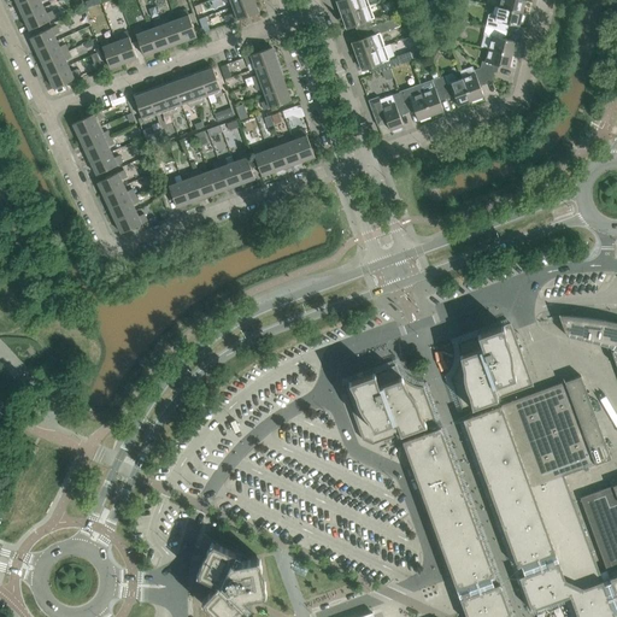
[(19,10),(23,17),(45,7),(41,1),(43,0),(27,0),(17,5),(19,10)]
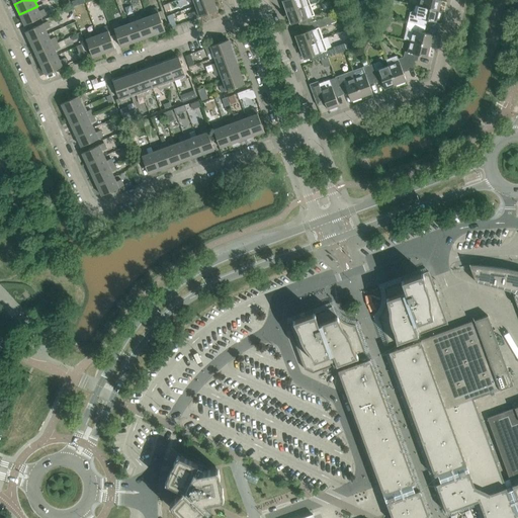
[(197,10),(192,12),(194,18),(200,16),(218,10),(213,0),(210,0),(195,6),(197,10)]
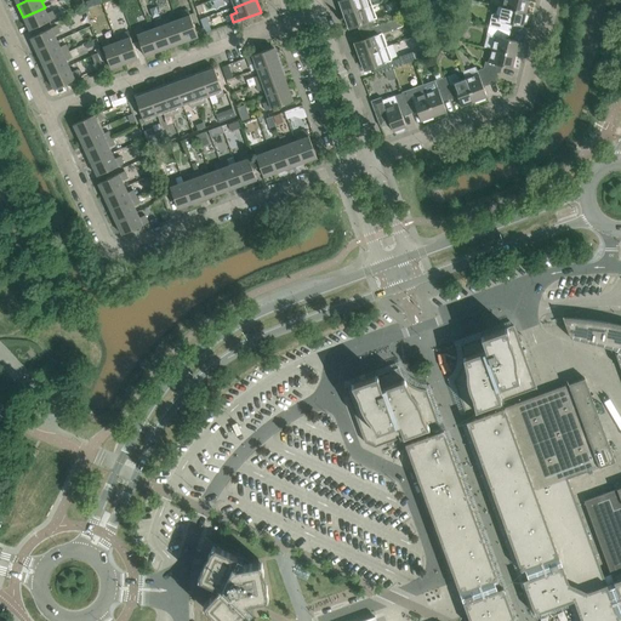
[(341,0),(340,1),(345,15),(371,5),(369,0),(341,0)]
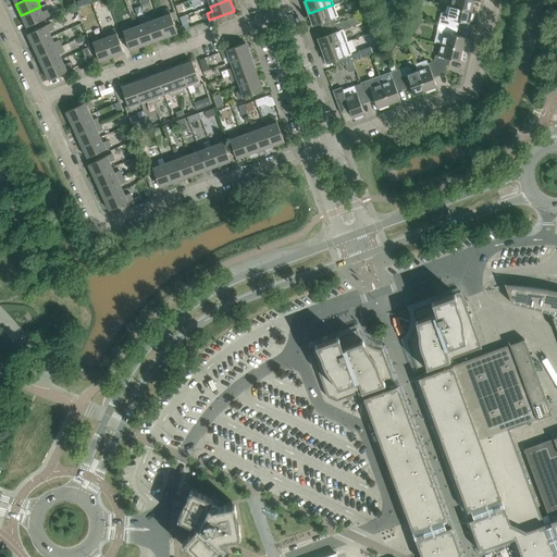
[(450,7),(471,12),(473,0),(450,0),(452,0),(450,7)]
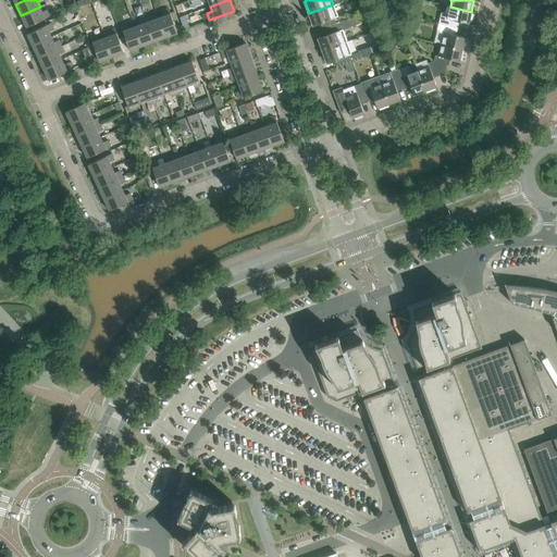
[(324,21),(326,27),(348,20),(346,12),(337,15),(333,4),(309,13),(313,25),(324,21)]
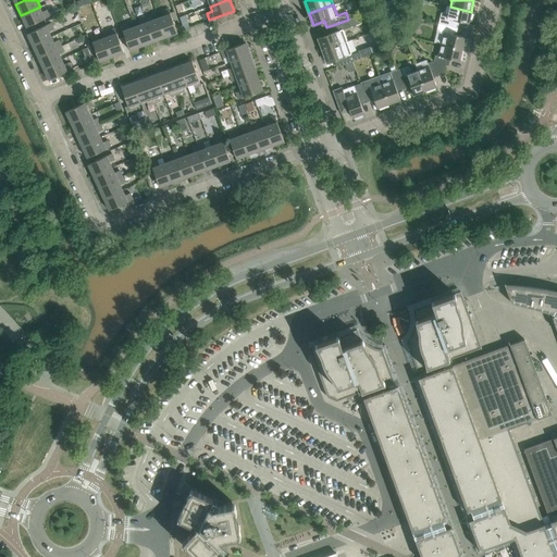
[(471,13),(471,12),(450,7),(447,5),(446,13),(444,12),(443,12),(442,13),(441,13),(441,14),(438,24),(455,27),(457,21),(468,24),(469,22),(471,22),(473,14),(471,13)]
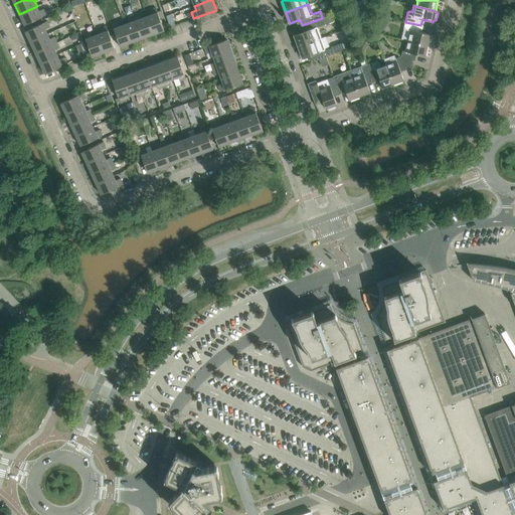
[(37,6),(19,14),(24,25),(46,15),(43,9),(39,11),(37,6)]
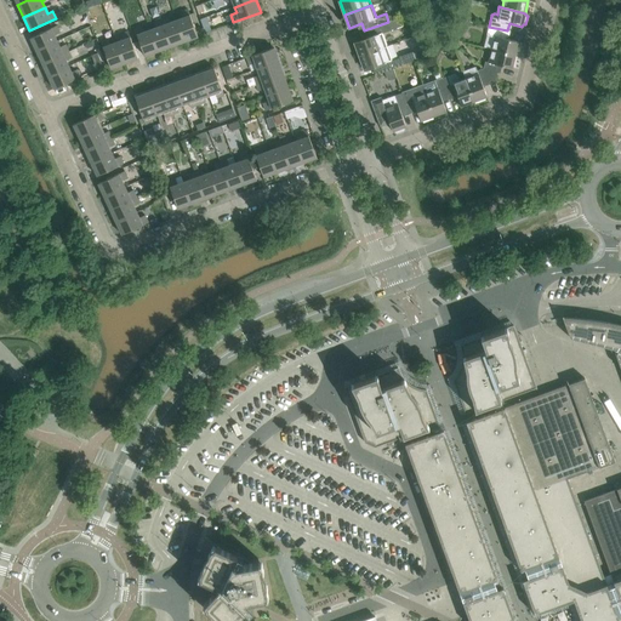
[(182,17),(177,20),(184,41),(198,36),(188,10),(181,12),(182,17)]
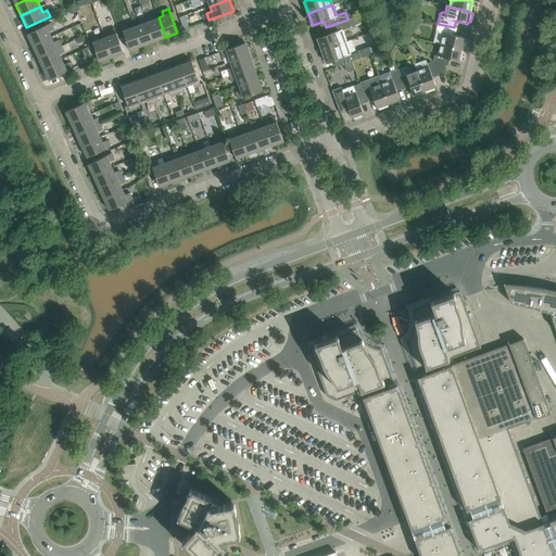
[(158,39),(165,37),(159,17),(152,20),(151,14),(144,17),(153,42),(159,40),(158,39)]
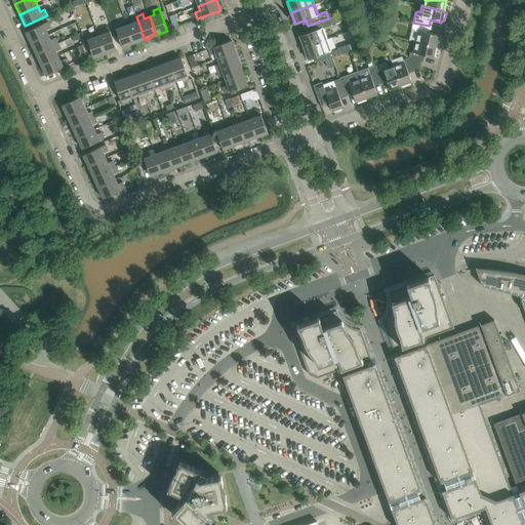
[(304,47),(327,39),(323,28),(344,21),(340,14),(328,18),(308,26),(311,32),(299,36),(304,47)]
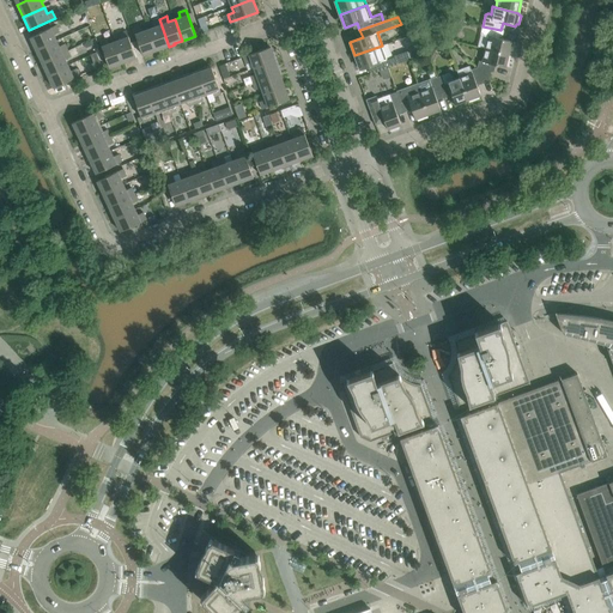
[(155,26),(149,29),(156,50),(164,48),(169,47),(159,19),(152,22),(155,26)]
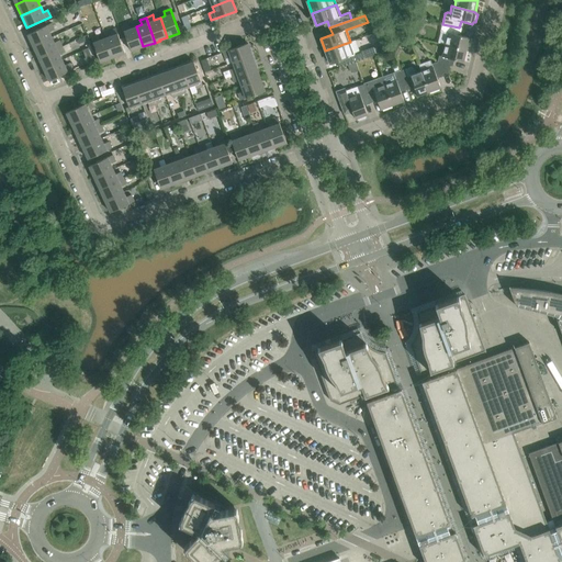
[(27,34),(33,45),(52,36),(49,32),(54,30),(52,23),(27,34)]
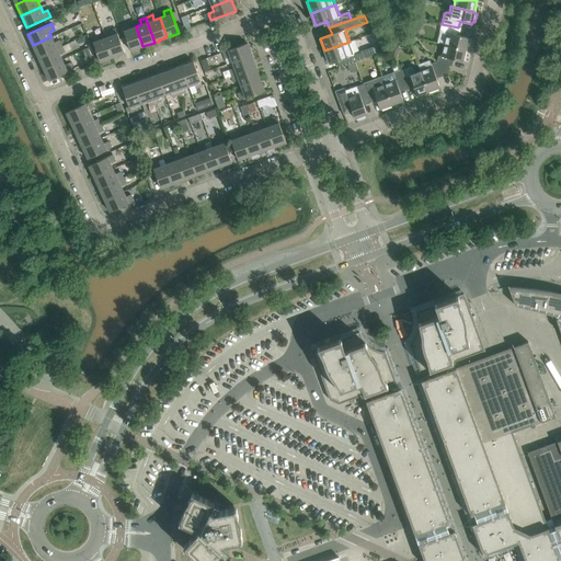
[(130,50),(142,46),(136,26),(130,29),(128,23),(122,26),(130,50)]
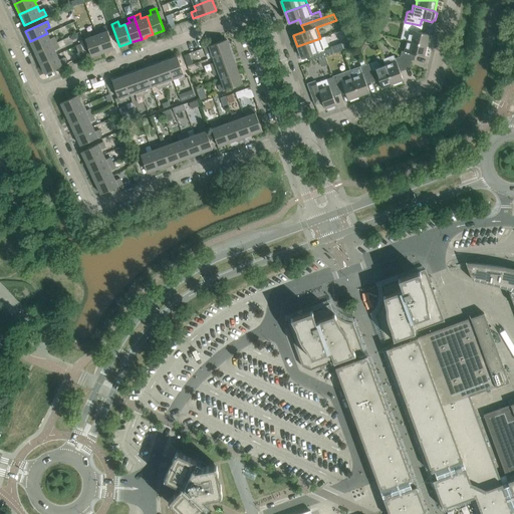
[(419,32),(420,25),(405,22),(403,28),(410,30),(407,40),(427,45),(429,34),(419,32)]
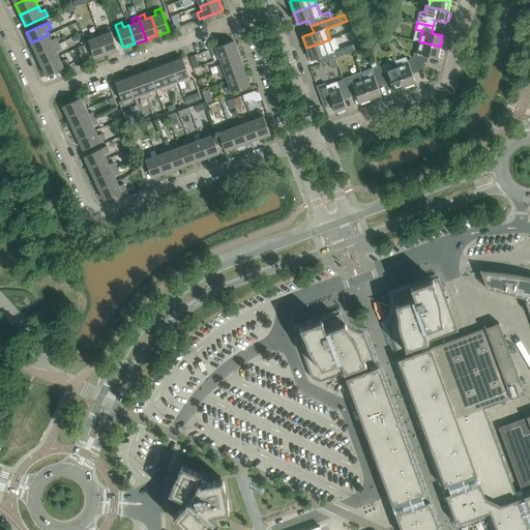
[(105,34),(99,35),(107,54),(118,50),(109,27),(102,29),(105,34)]
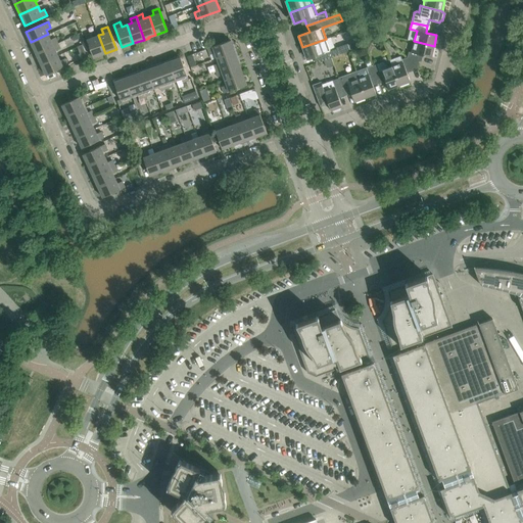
[(93,57),(105,53),(98,35),(93,37),(91,32),(85,35),(93,57)]
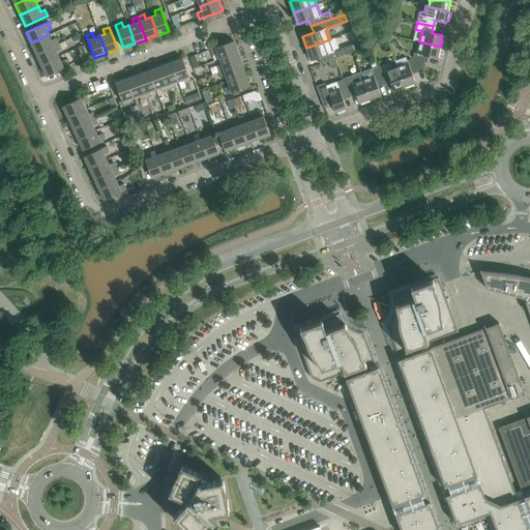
[(51,40),(49,34),(31,42),(34,50),(33,50),(35,54),(58,43),(56,37),(51,40)]
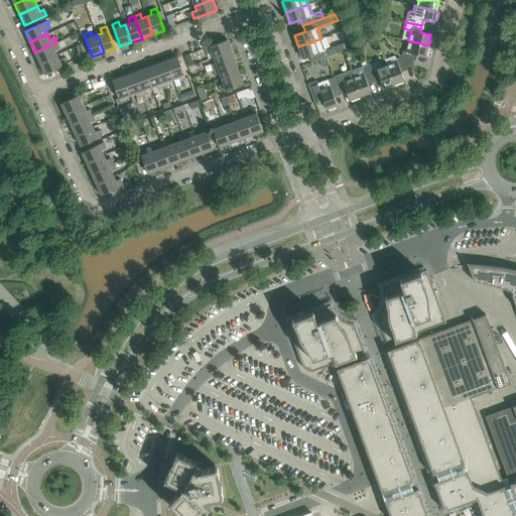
[(321,38),(298,46),(302,58),(313,54),(315,60),(319,59),(327,56),(336,53),(343,50),(341,43),(326,49),(321,38)]
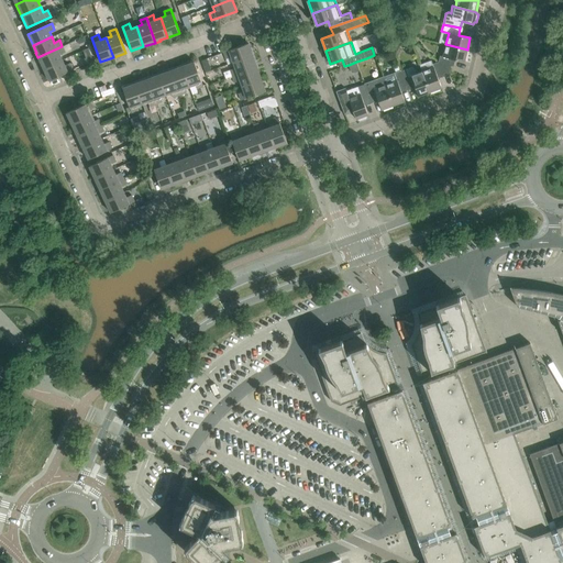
[(230,50),(223,52),(225,59),(231,57),(233,62),(253,55),(249,43),(230,50)]
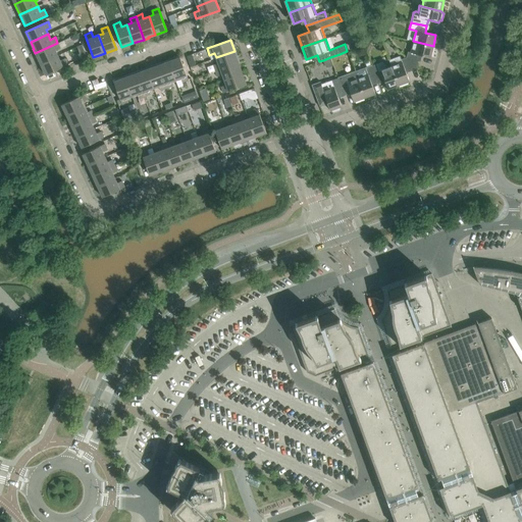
[(408,51),(406,57),(417,66),(419,54),(430,57),(433,46),(413,41),(411,52),(408,51)]
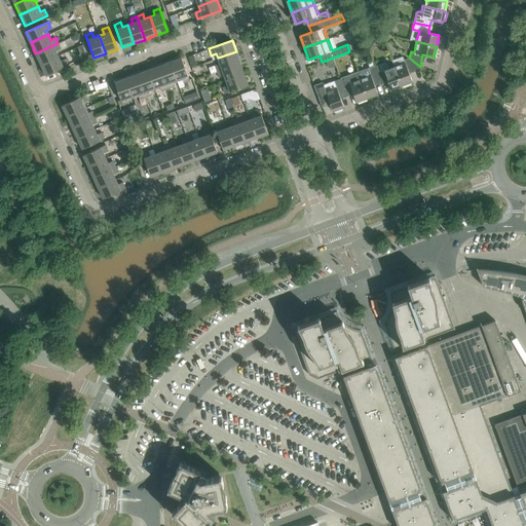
[(38,58),(41,65),(59,57),(57,51),(61,49),(58,43),(35,53),(37,58),(38,58)]
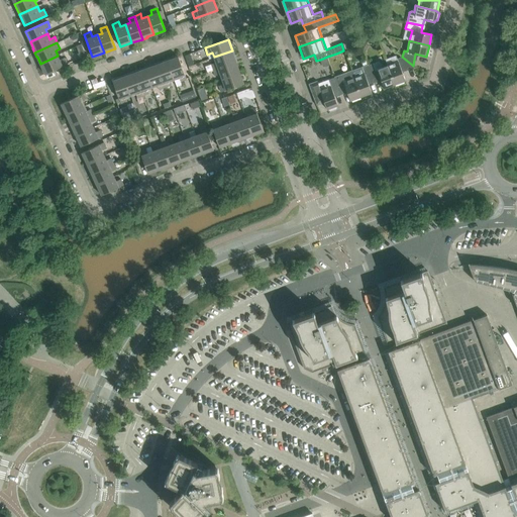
[(234,58),(232,50),(214,57),(216,63),(211,64),(213,70),(236,62),(235,57),(234,58)]
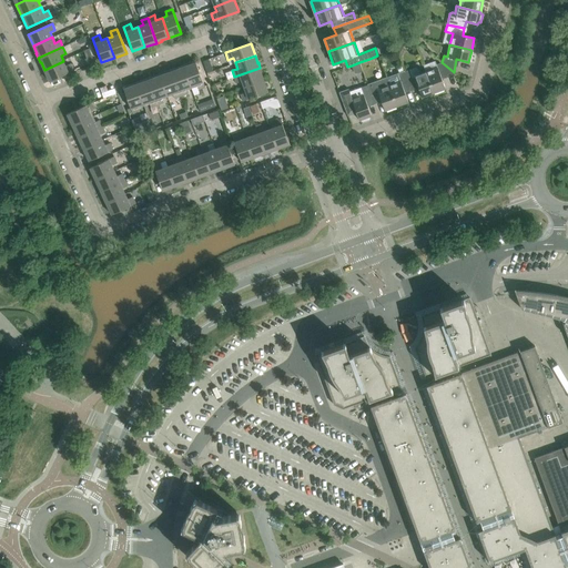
[(66,66),(63,61),(44,70),(50,81),(73,70),(71,63),(66,66)]
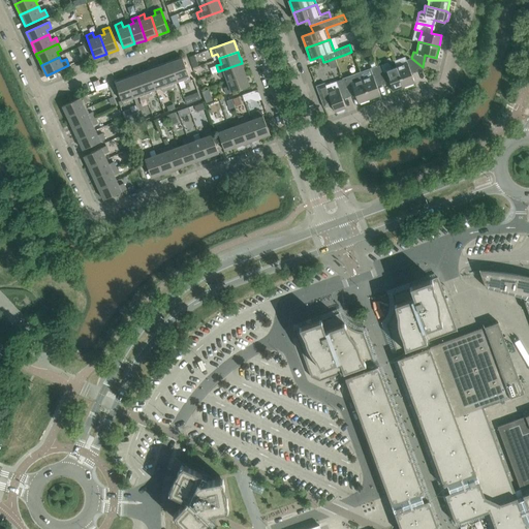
[(405,57),(395,61),(397,67),(404,86),(414,82),(410,71),(423,67),(411,58),(406,60),(405,57)]
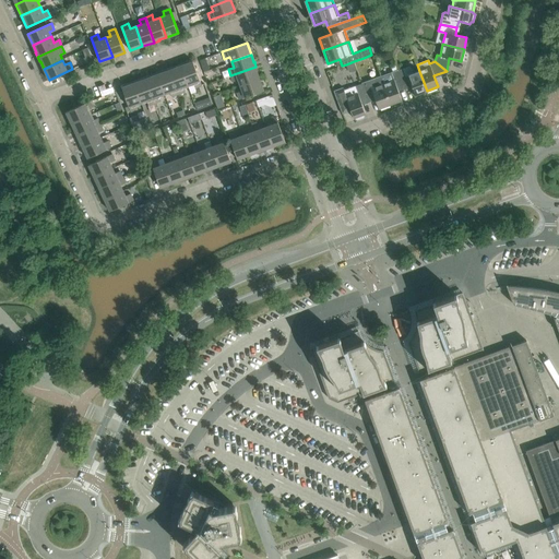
[(192,61),(181,66),(188,85),(193,83),(195,87),(202,85),(192,61)]
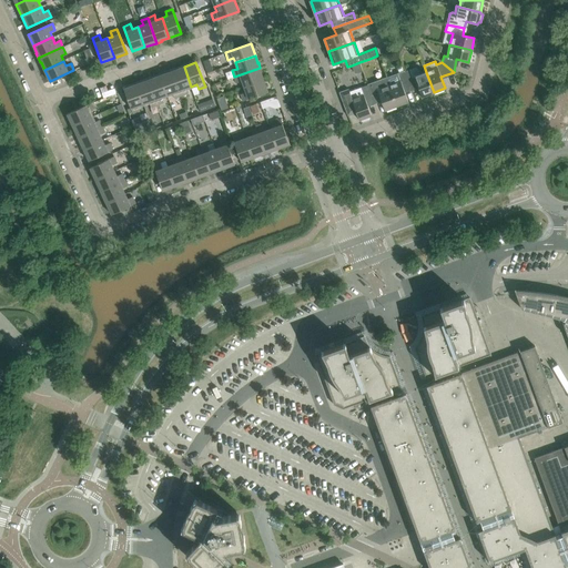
[(359,62),(352,66),(355,72),(362,70),(359,62)]
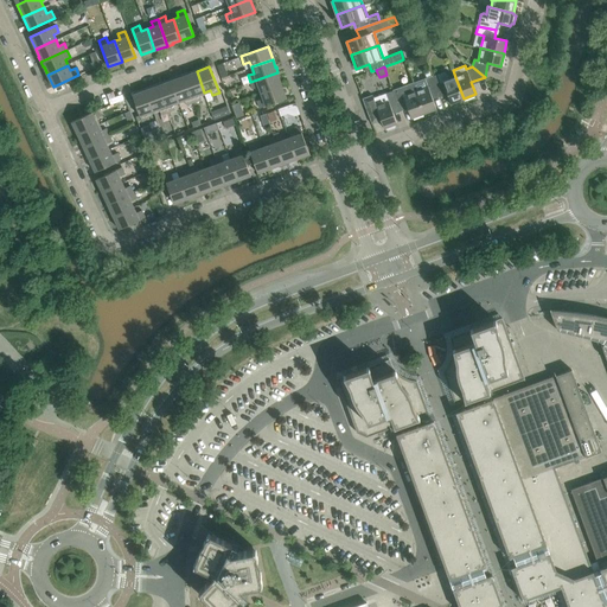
[(189,74),(184,75),(193,102),(200,100),(198,95),(204,93),(197,71),(189,74)]
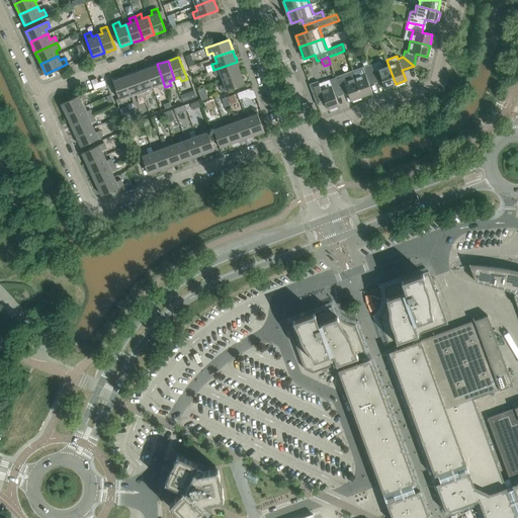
[(239,66),(237,62),(213,70),(216,76),(221,74),(223,79),(241,73),(238,66),(239,66)]
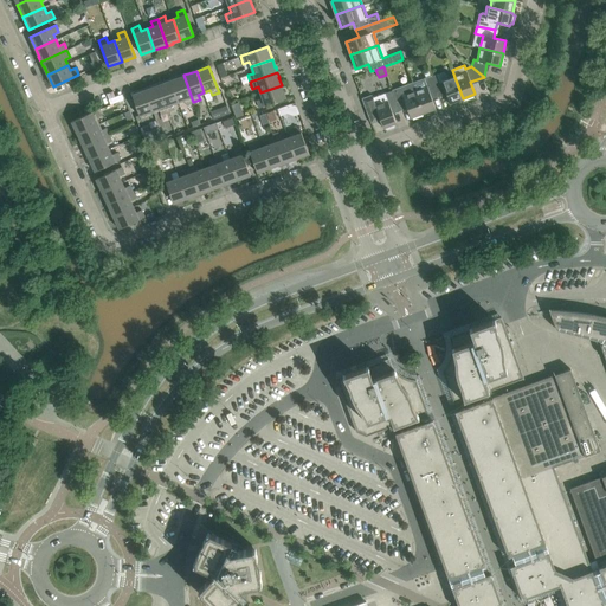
[(450,103),(463,98),(455,77),(445,79),(443,75),(440,73),(432,76),(438,94),(445,91),(450,103)]
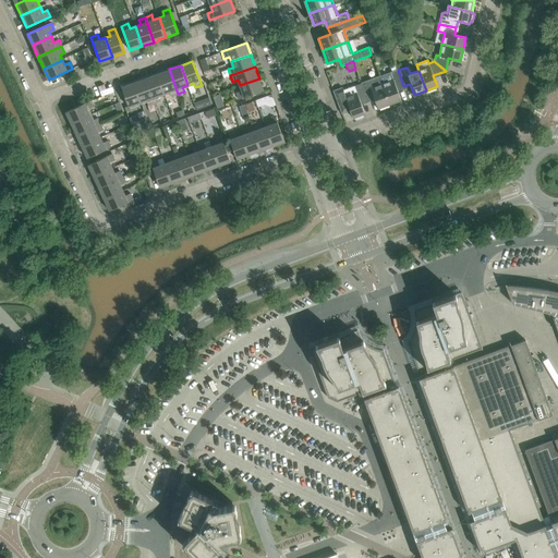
[(164,71),(157,74),(165,94),(169,92),(171,97),(178,94),(169,69),(164,71)]
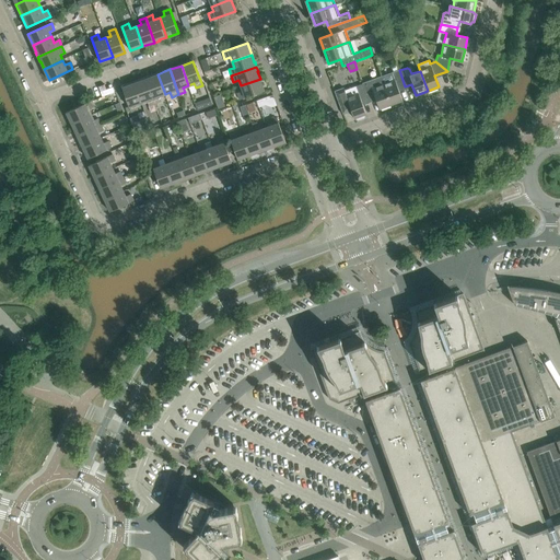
[(398,89),(405,86),(399,70),(392,73),(381,77),(391,104),(403,101),(398,89)]
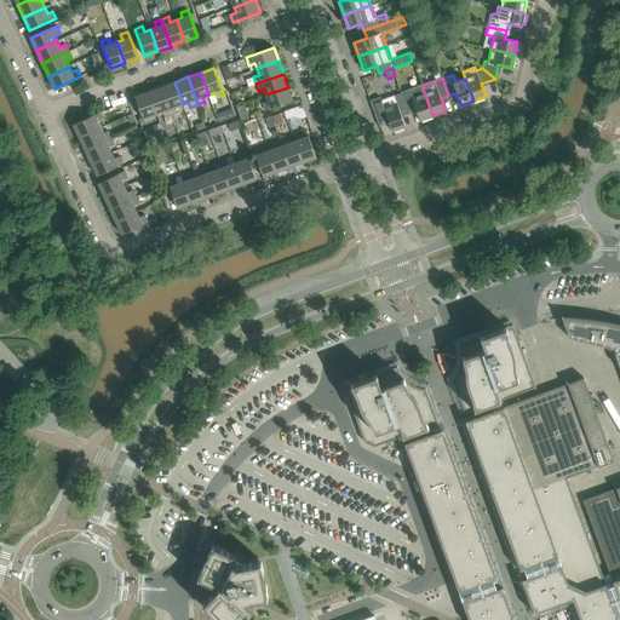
[(166,84),(161,86),(171,114),(178,112),(177,105),(183,104),(174,82),(166,85),(166,84)]
